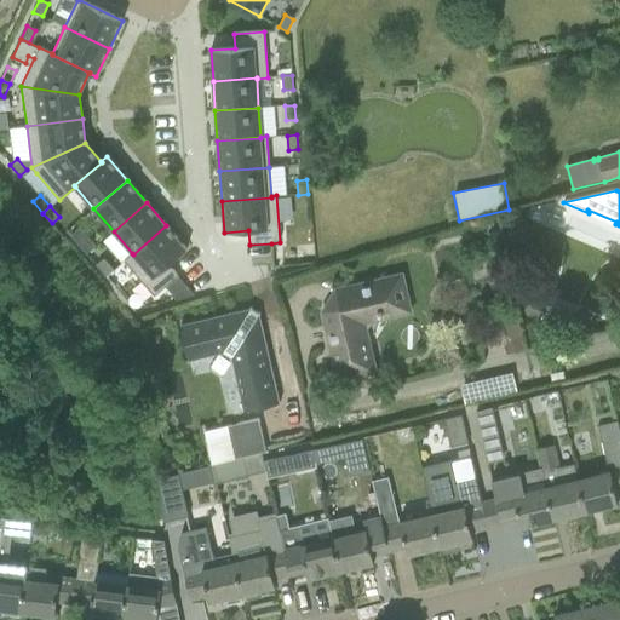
[(132,253),(124,260),(154,296),(178,276),(168,265),(187,250),(166,225),(133,254),(132,253)]
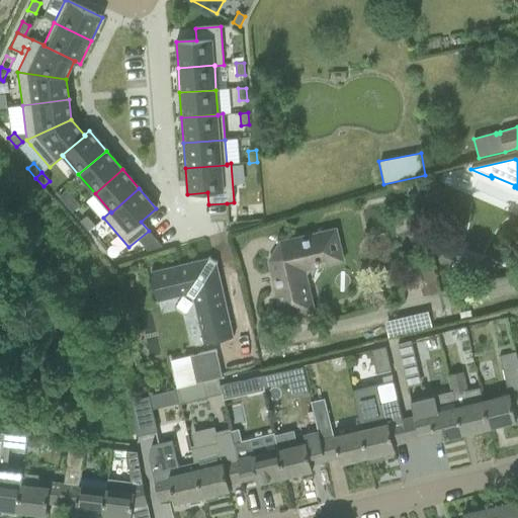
[(67,190),(59,197),(65,203),(72,212),(78,207),(80,205),(67,190)]
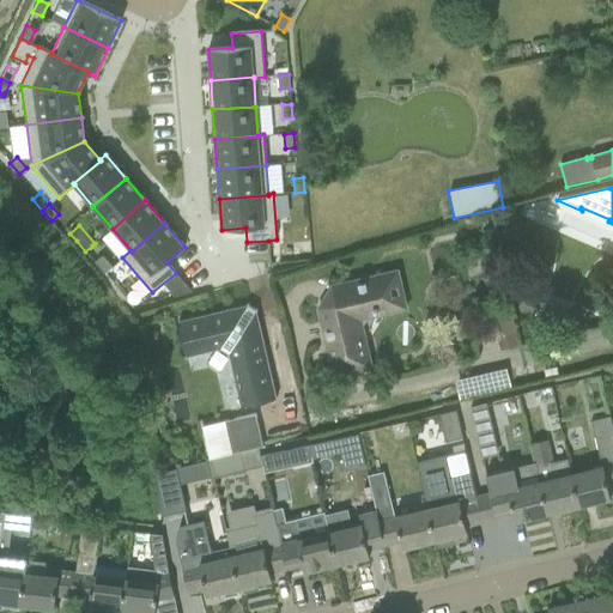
[(104,274),(113,267),(103,256),(96,263),(104,274)]
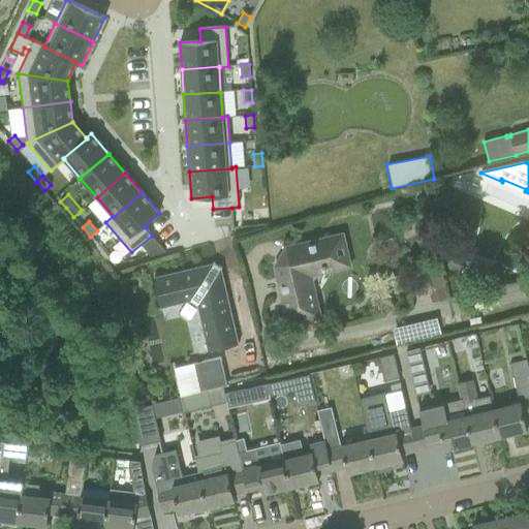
[(287,247),(273,268),(287,325),(321,317),(311,276),(349,267),(342,234),(287,247)]
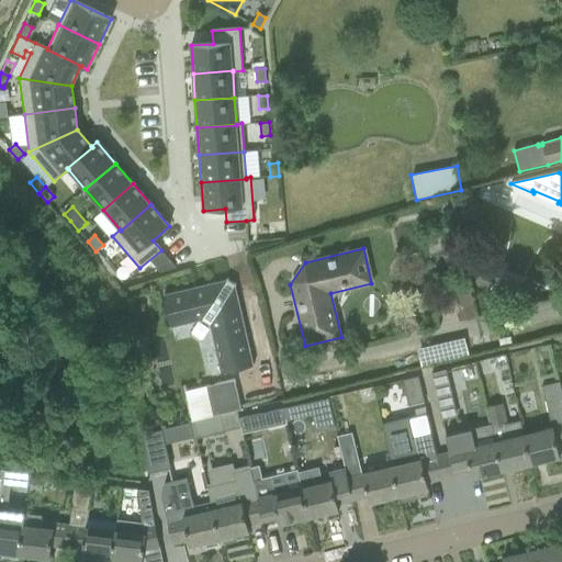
[(235,285),(236,284),(227,279),(226,280),(164,294),(171,327),(201,321),(210,326),(213,340),(211,375),(254,366),(235,285)]
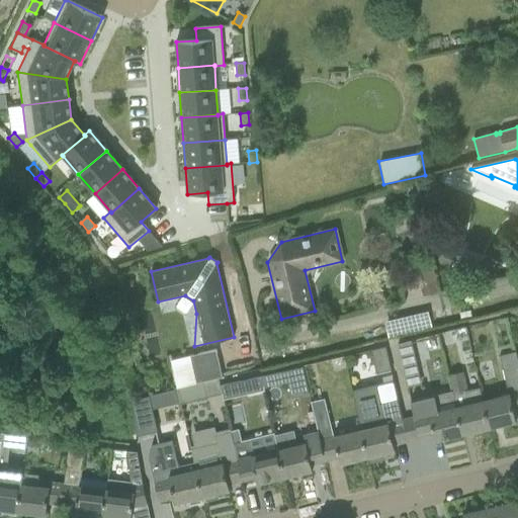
[(418,272),(423,296),(439,293),(435,269),(418,272)]
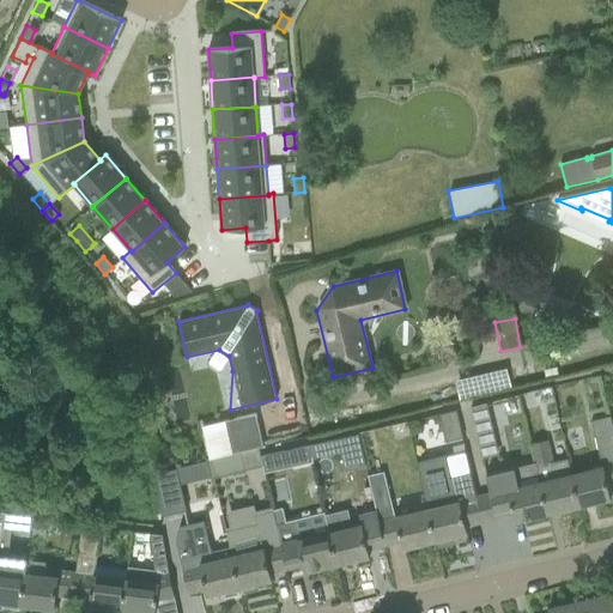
[(550,388),(540,390),(544,404),(552,401),(550,388)]
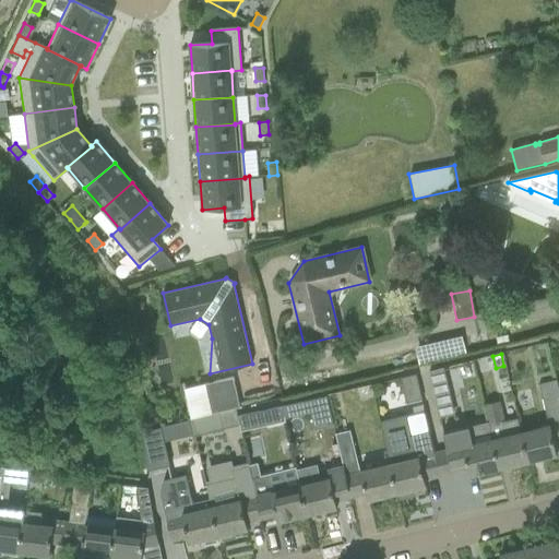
[(429,371),(436,401),(451,397),(443,368),(429,371)]
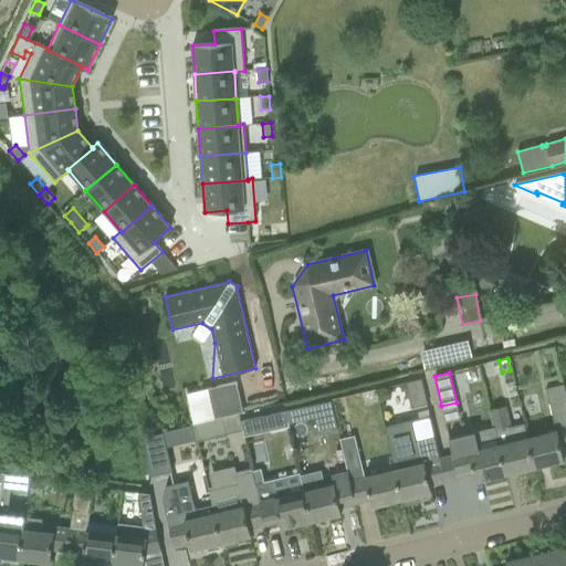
[(411,408),(427,405),(421,379),(406,384),(411,408)]
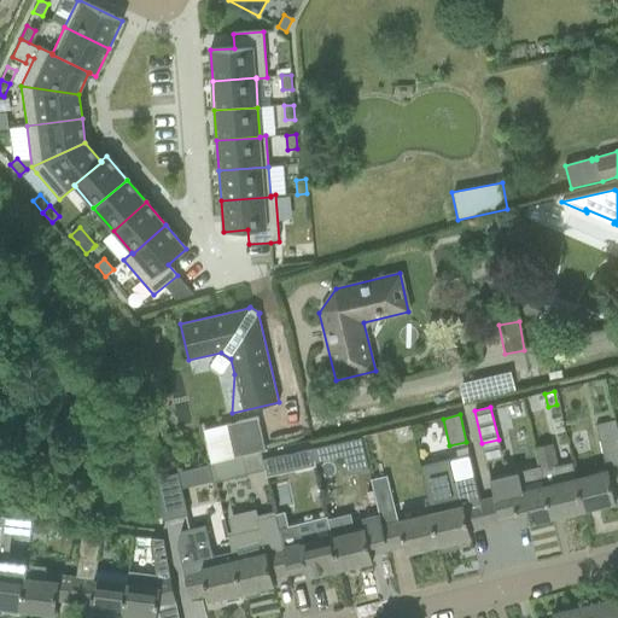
[(261,452),(266,450),(257,418),(223,426),(225,432),(232,458),(261,452)]
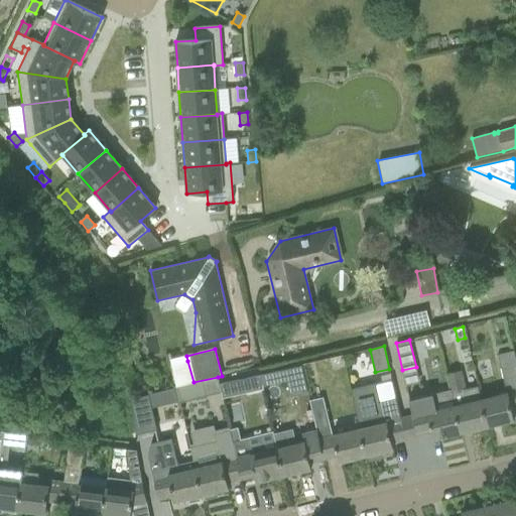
[(497,355),(506,393),(481,399),(487,425),(514,418),(511,405),(515,404),(515,359),(514,351),(497,355)]
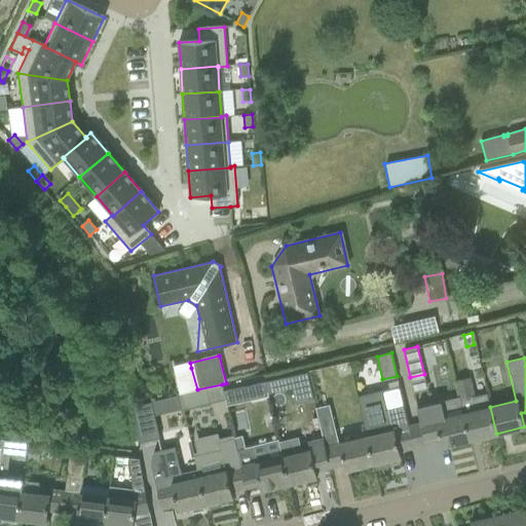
[(290,376),(266,381),(269,393),(292,388),(290,376)]
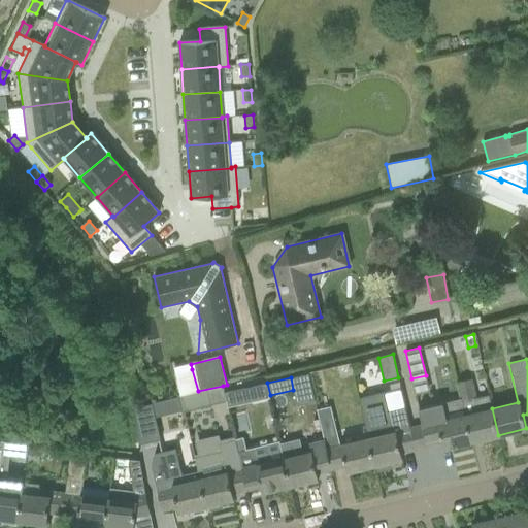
[(490,396),(475,399),(470,380),(457,383),(461,399),(471,441),(498,435),(492,408),(490,396)]
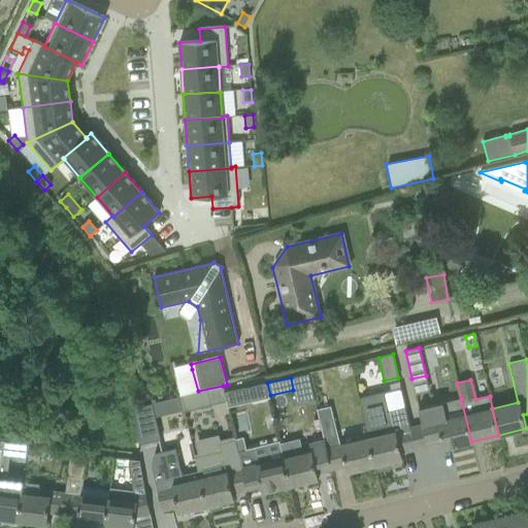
[(198,391),(180,395),(185,411),(212,405),(208,389),(198,391)]
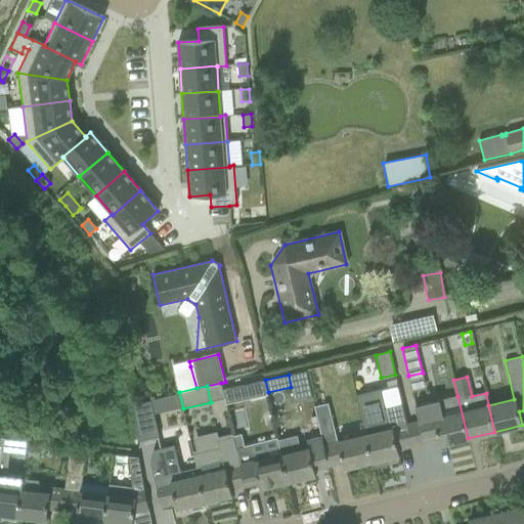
[(222,391),(224,398),(226,404),(249,399),(246,386),(222,391)]
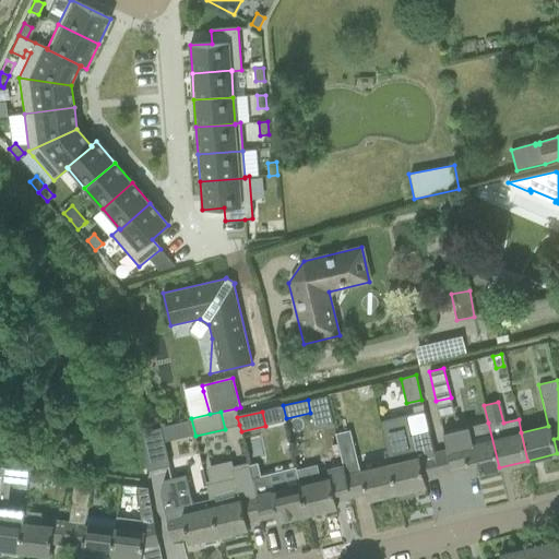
[(411,415),(380,423),(387,448),(390,464),(396,492),(397,491),(399,498),(413,495),(412,488),(426,485),(425,482),(423,470),(438,466),(435,452),(429,429),(415,432),(411,415)]
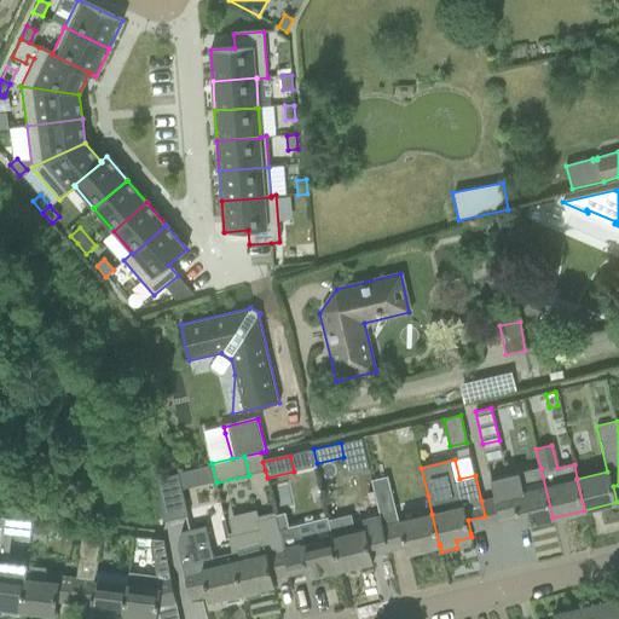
[(541,468),(518,473),(491,480),(499,513),(516,509),(520,526),(553,518),(541,468)]
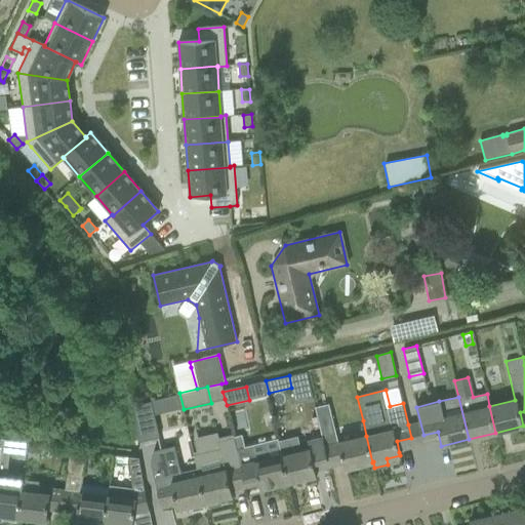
[(151,401),(133,405),(138,442),(158,438),(160,437),(151,401)]
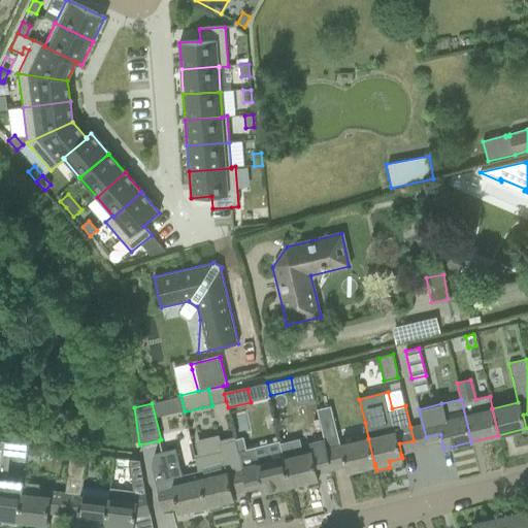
[(334,447),(325,408),(317,410),(324,438),(326,449),(334,447)]
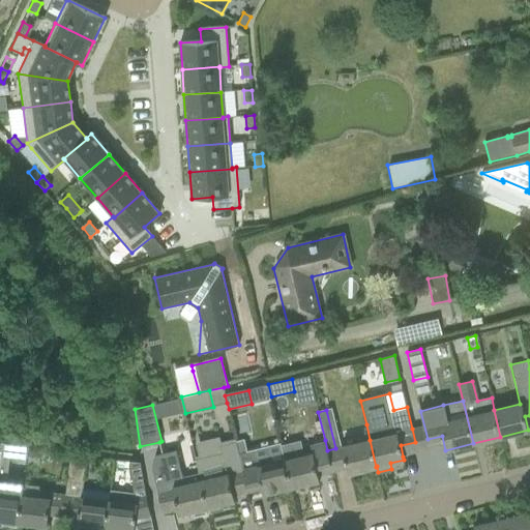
[(256,460),(254,451),(253,450),(246,451),(243,439),(235,441),(246,483),(260,480),(263,494),(291,487),(285,460),(270,463),(269,457),(256,460)]
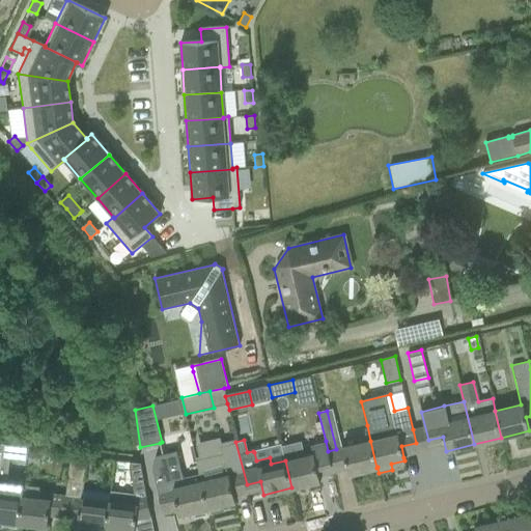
[(281,446),(285,460),(291,487),(319,481),(316,467),(331,464),(326,441),(311,445),(313,454),(305,456),(301,441),(281,446)]
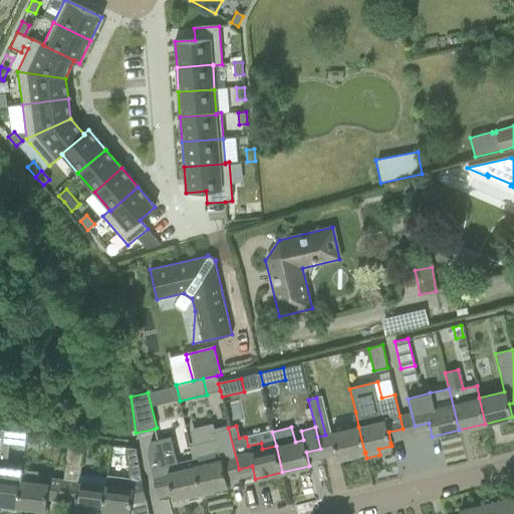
[(325,435),(317,437),(320,449),(333,445),(336,455),(337,459),(364,453),(358,427),(325,435)]
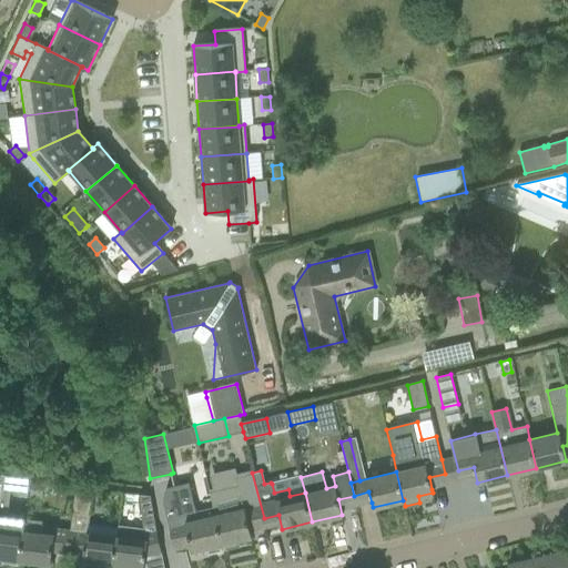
[(264,518),(252,473),(235,477),(237,486),(210,493),(214,515),(222,544),(225,543),(227,548),(239,545),(237,540),(252,537),(251,530),(266,527),(264,518)]
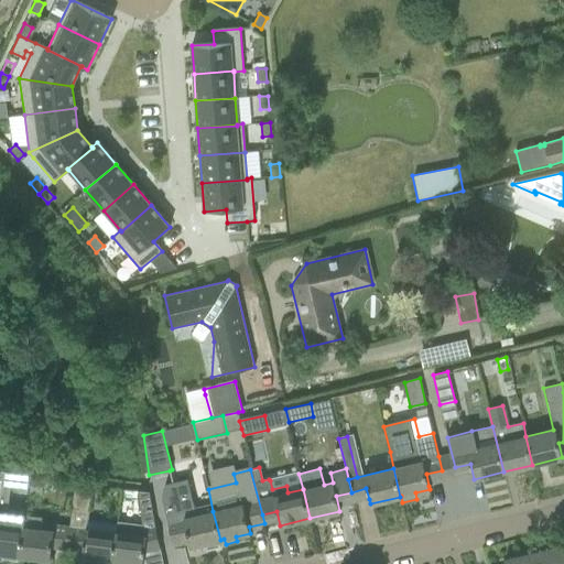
[(30,484),(29,495),(41,496),(42,485),(44,474),(31,473),(30,484)]
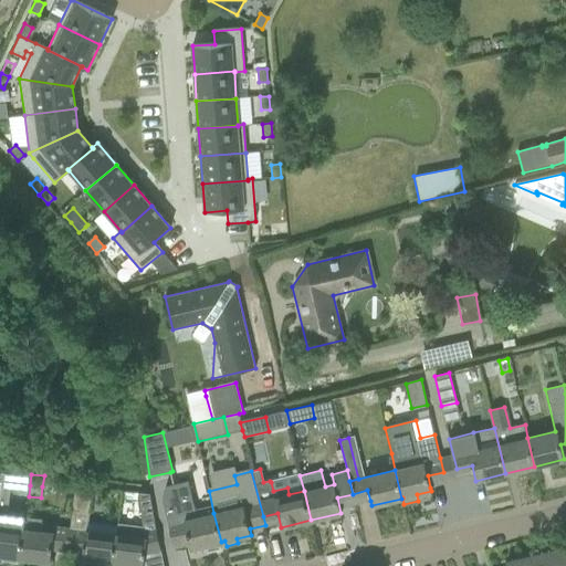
[(69,543),(67,552),(84,554),(83,561),(113,564),(116,535),(117,525),(88,522),(92,489),(75,486),(70,528),(71,528),(69,543)]
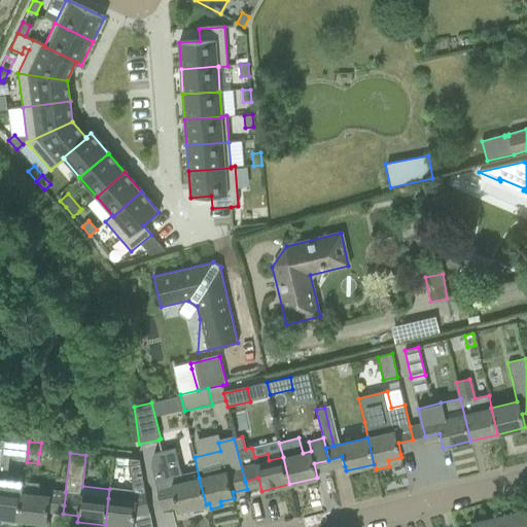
[(108,498),(105,525),(116,526),(133,526),(134,517),(149,513),(144,491),(139,460),(130,458),(133,489),(133,490),(110,487),(109,489),(108,498)]
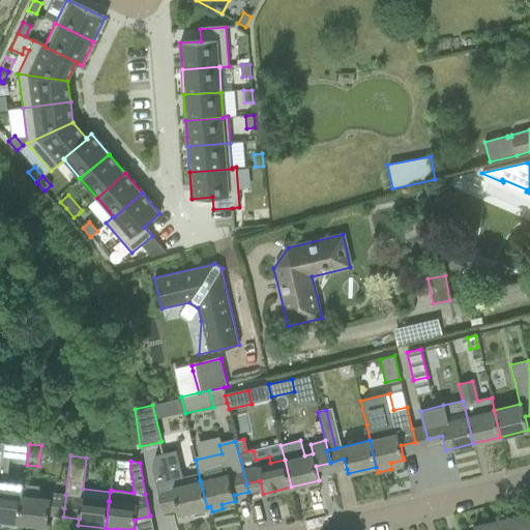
[(8,467),(0,465),(0,521),(3,521),(2,525),(16,527),(17,523),(19,523),(23,489),(11,488),(11,481),(7,480),(8,467)]
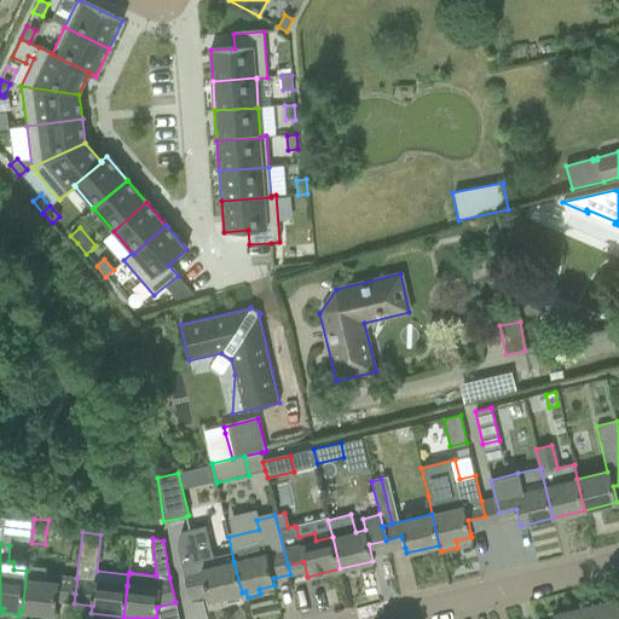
[(233,561),(203,568),(196,543),(186,545),(183,573),(186,589),(204,584),(208,601),(242,593),(233,561)]
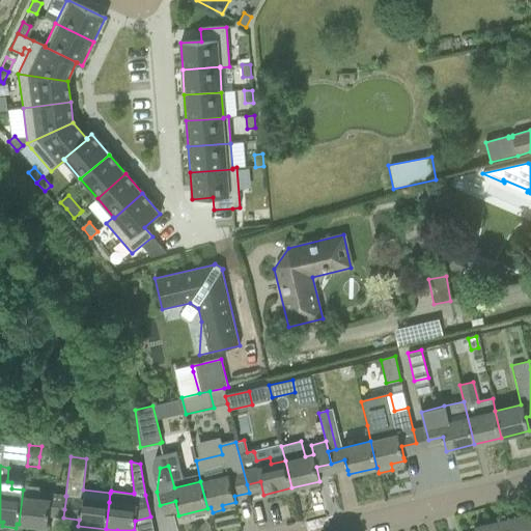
[(23,485),(23,490),(19,524),(48,527),(49,515),(63,518),(66,496),(65,496),(50,494),(50,500),(38,499),(39,487),(23,485)]
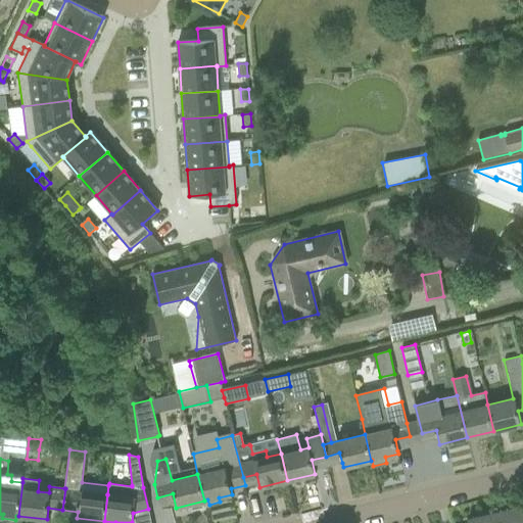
[(522,522),(522,505),(495,512),(497,522),(522,522)]
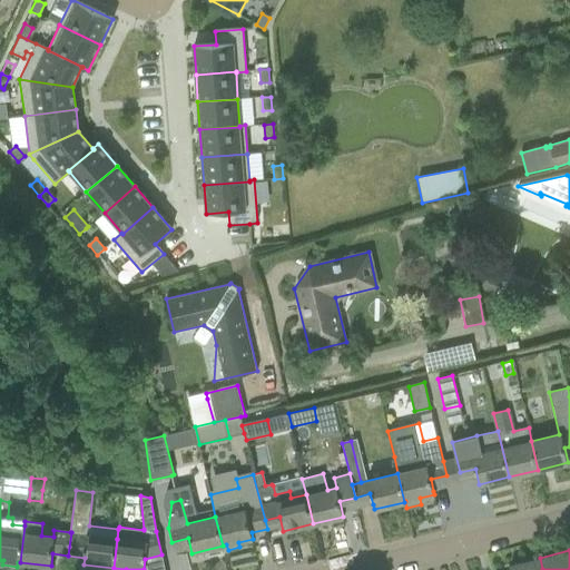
[(542,569),(540,558),(510,566),(511,569),(542,569)]
